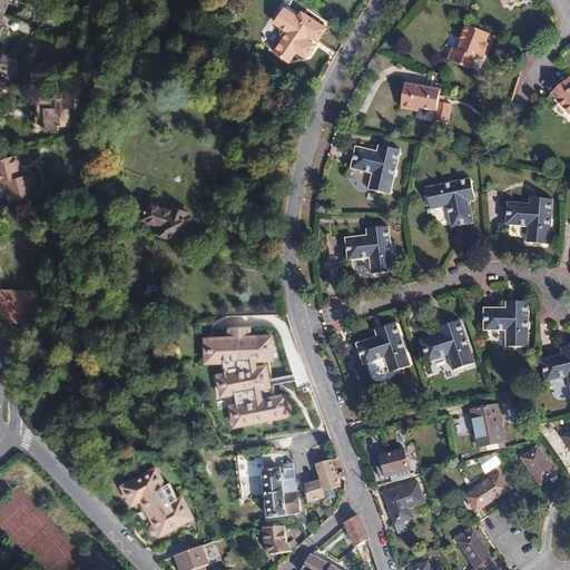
[(0,0),(0,12),(5,15),(7,9),(9,0),(0,0)]
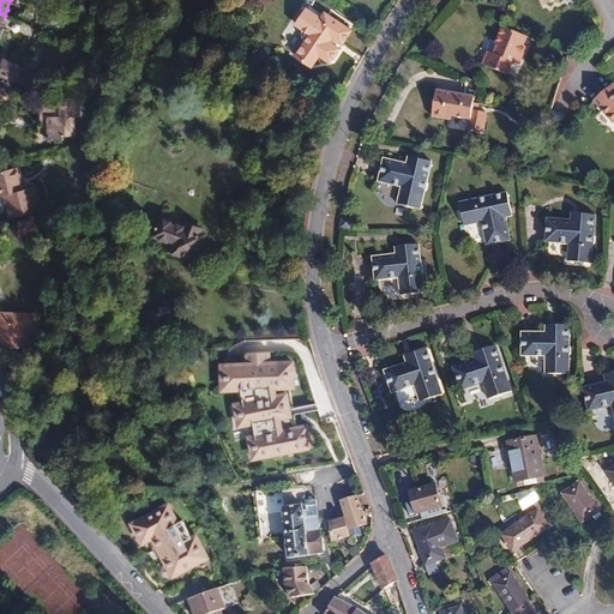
[(306,25),(304,28),(307,40),(298,54),(312,64),(319,53),(330,60),(331,59),(335,58),(338,53),(337,49),(338,47),(333,44),(337,40),(342,43),(345,37),(350,30),(347,28),(330,16),(324,23),(320,19),(317,17),(318,16),(306,8),(305,11),(301,11),(298,17),(299,20),(306,25)]
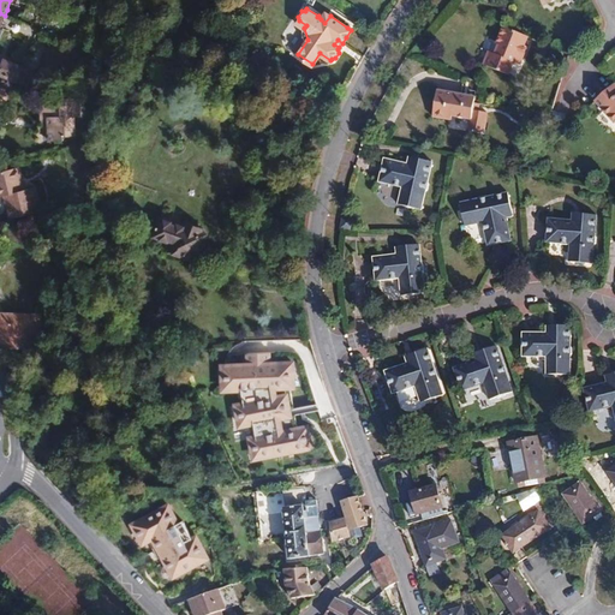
[(484,65),(509,76),(515,64),(520,65),(524,55),(527,47),(525,47),(529,37),(503,28),(497,45),(499,45),(495,54),(489,52),(484,65)]
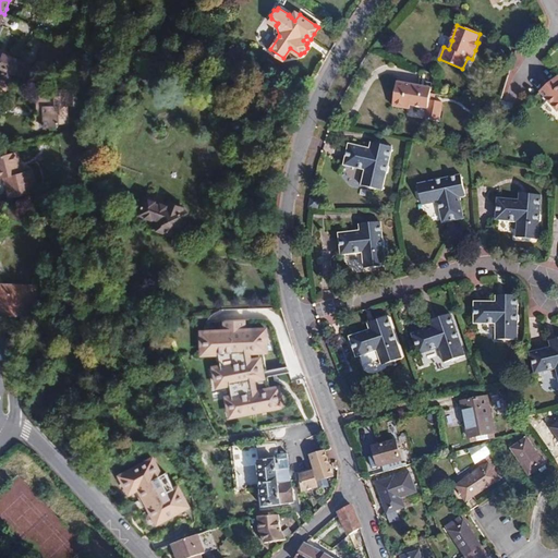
[(32,67),(4,55),(0,67),(0,81),(9,82),(12,73),(27,80),(32,67)]
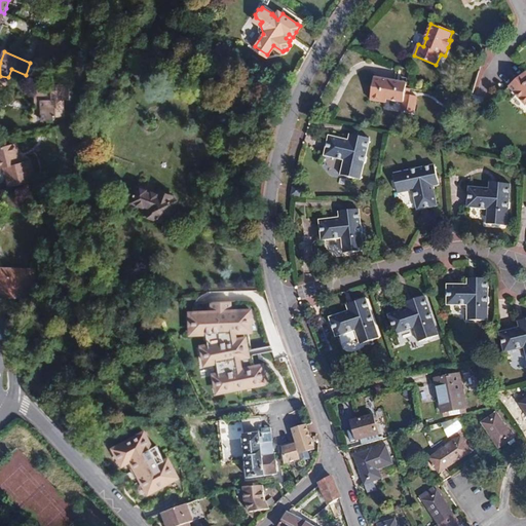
[(525,73),(525,72),(518,79),(509,87),(525,107),(525,106),(525,73)]
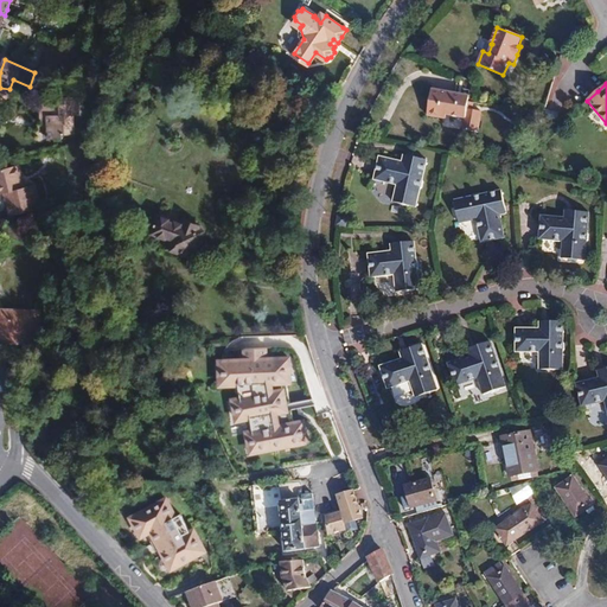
[(468,96),(432,90),(427,116),(446,119),(446,115),(465,119),(462,131),(478,133),(480,119),(481,112),(466,109),(468,96)]
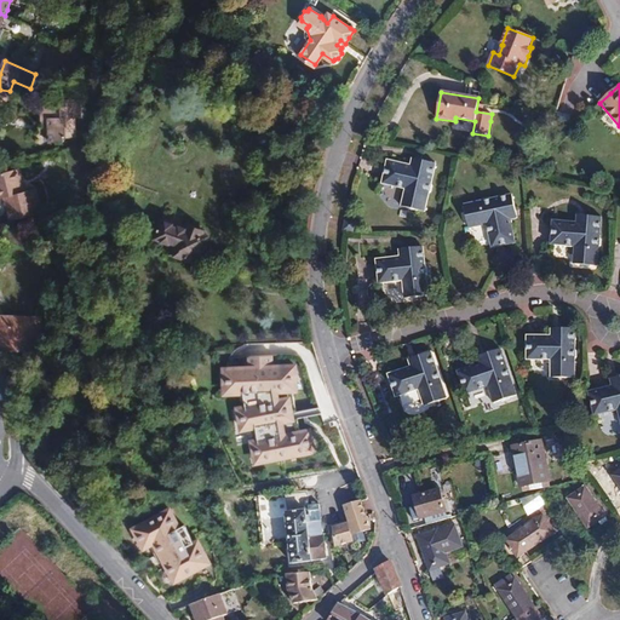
[(62,104),(41,104),(41,112),(41,118),(49,118),(50,125),(50,143),(64,142),(64,138),(76,138),(75,118),(81,118),(80,98),(62,99),(62,104)]
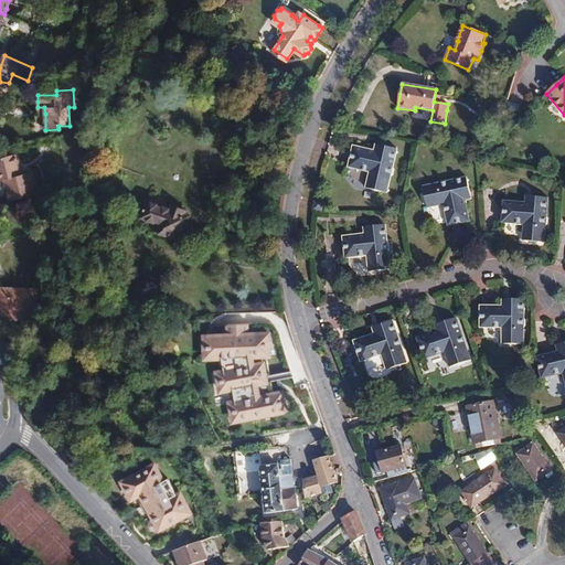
[(393,168),(396,149),(383,146),(382,153),(375,151),(353,147),(351,158),(349,168),(370,172),(366,189),(386,193),(391,177),(393,174),(394,169),(393,168)]
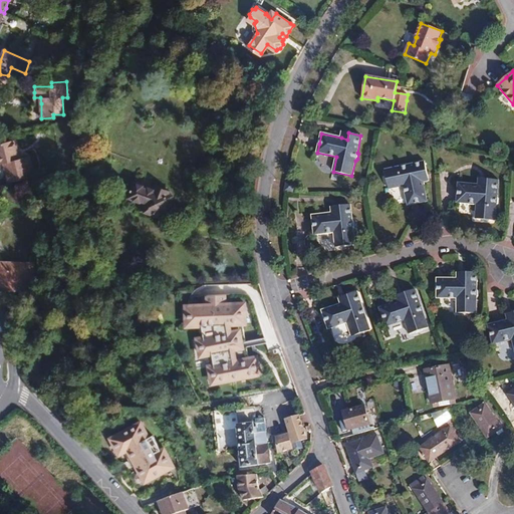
[(16,140),(0,144),(0,164),(4,164),(9,183),(33,177),(28,157),(21,159),(16,140)]
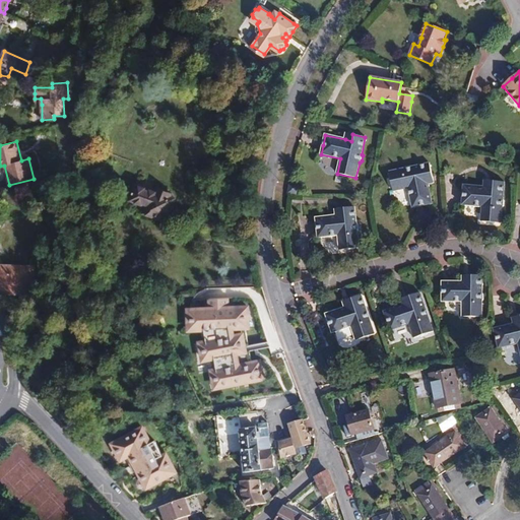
[(406,169),(389,173),(393,191),(408,188),(413,207),(420,206),(432,204),(428,184),(427,178),(433,177),(430,164),(414,168),(411,166),(407,167),(406,169)]
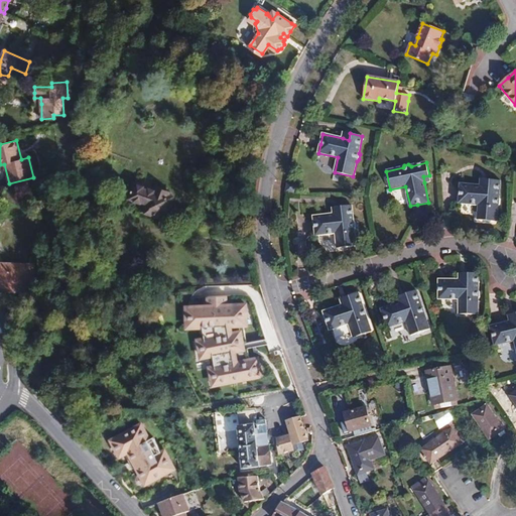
[(499,198),(500,181),(487,179),(487,186),(480,185),(461,184),(459,204),(479,205),(478,220),(486,221),(497,222),(498,206),(500,205),(501,200),(499,198)]
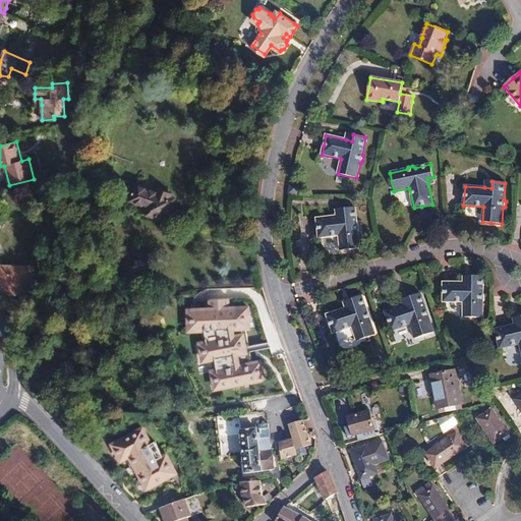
[(172,207),(167,205),(169,197),(171,193),(159,189),(157,193),(136,185),(131,200),(147,207),(145,213),(167,222),(168,218),(169,214),(172,213),(173,210),(172,207)]
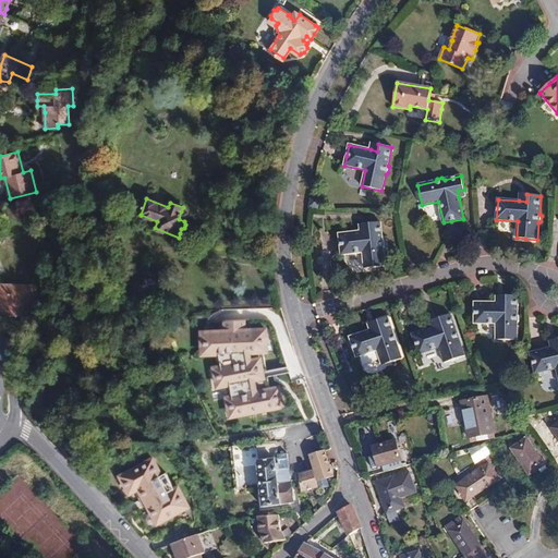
[(308,208),(317,209),(319,199),(311,198),(308,208)]
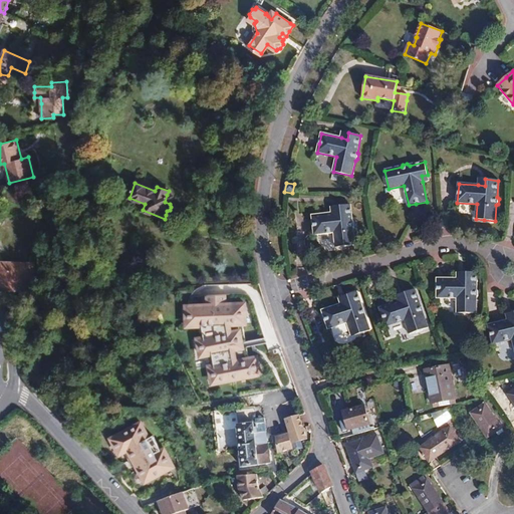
[(354,245),(350,205),(337,206),(338,213),(332,213),(312,215),(314,235),(334,232),(336,247),(344,246),(354,245)]
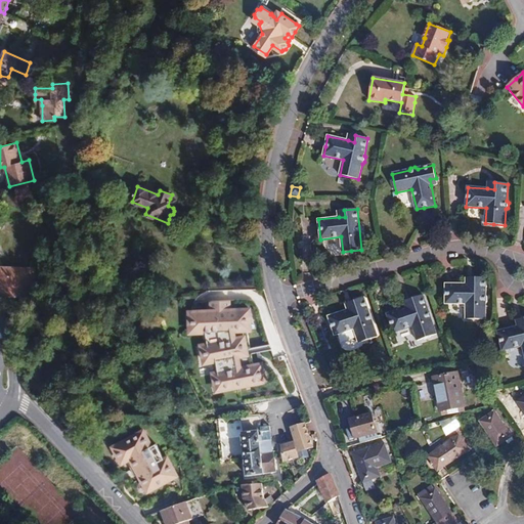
[(437,209),(421,209),(421,221),(437,221),(437,209)]
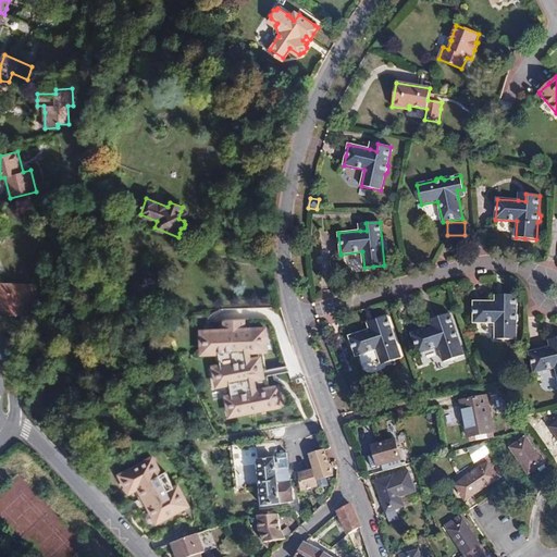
[(360,254),(350,257),(354,273),(364,270),(360,254)]
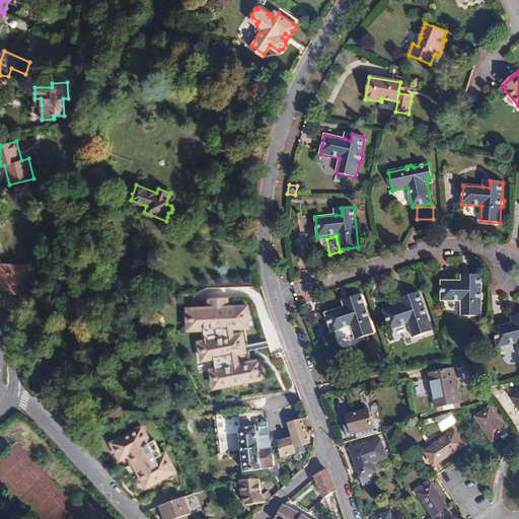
[(32,270),(0,268),(0,270),(0,282),(2,293),(32,294),(32,270)]
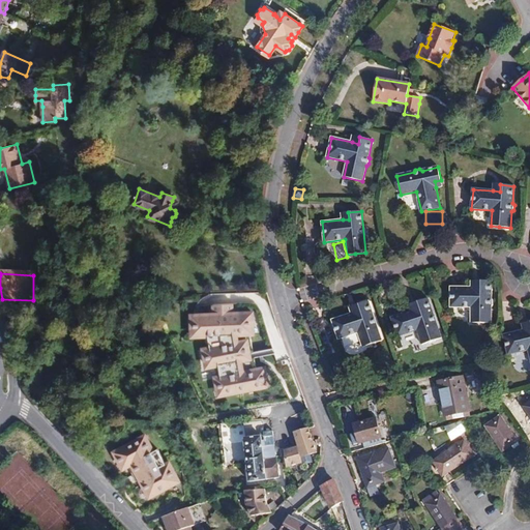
[(491,298),(491,281),(486,281),(478,281),(478,288),(472,288),(450,288),(450,307),(471,307),(471,323),(491,323),(491,306),(493,304),(493,300),(491,298)]
